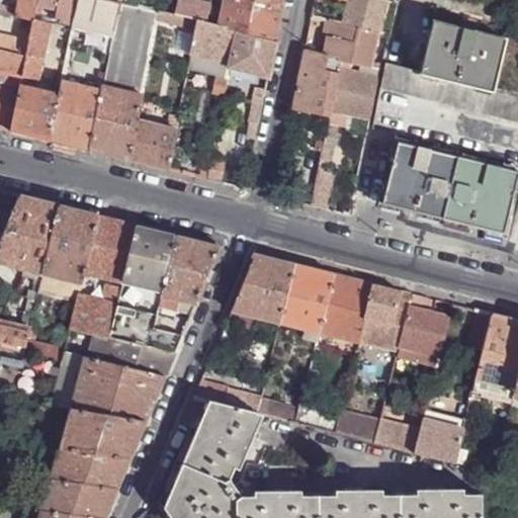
[(20,0),(17,13),(33,17),(35,5),(36,0),(20,0)]
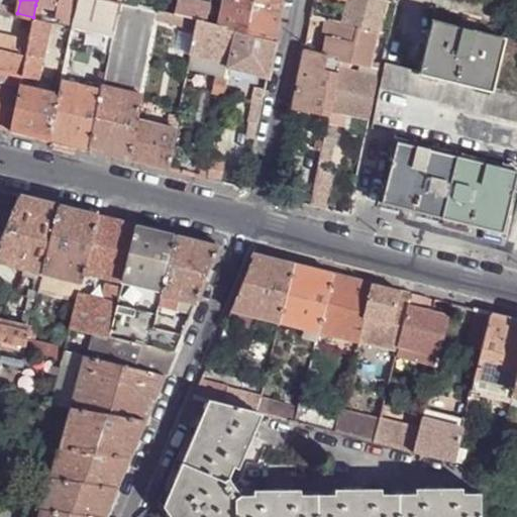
[(36,0),(35,5),(56,9),(55,15),(60,16),(59,21),(73,24),(78,0),(36,0)]
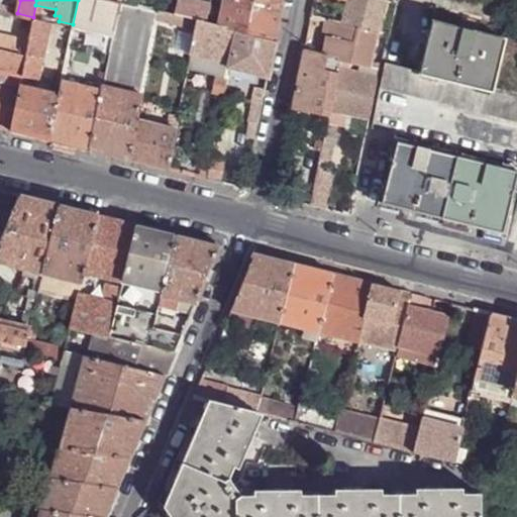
[(114,0),(78,0),(73,24),(112,34),(119,1),(114,0)]
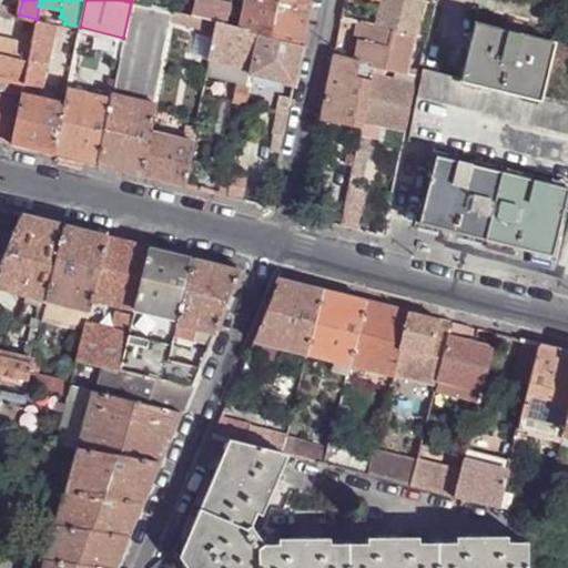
[(176,0),(174,12),(189,16),(204,20),(216,22),(226,26),(232,4),(215,0),(176,0)]
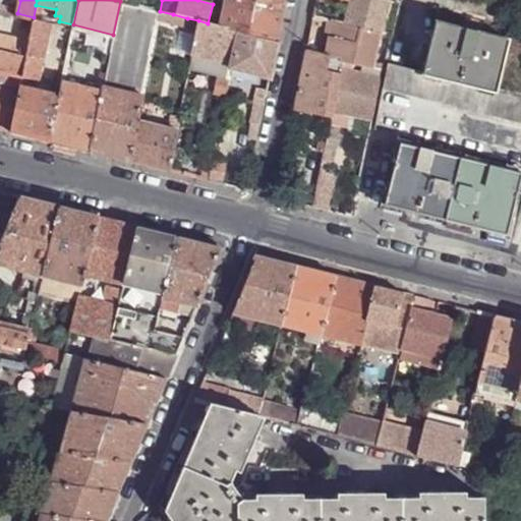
[(225,0),(220,25),(238,31),(278,40),(284,10),(285,0),(225,0)]
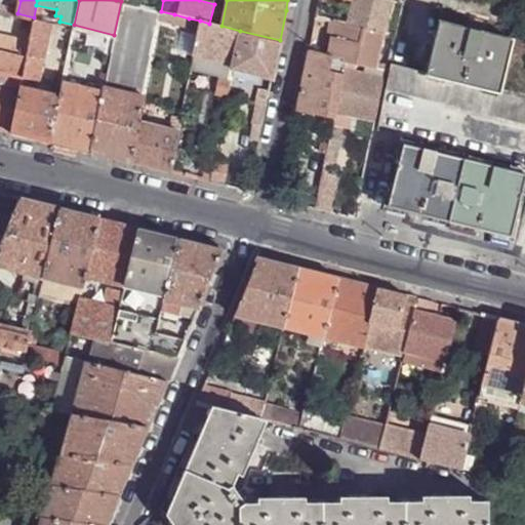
[(394,2),(388,0),(357,0),(355,11),(352,26),(382,34),(387,34),(394,2)]
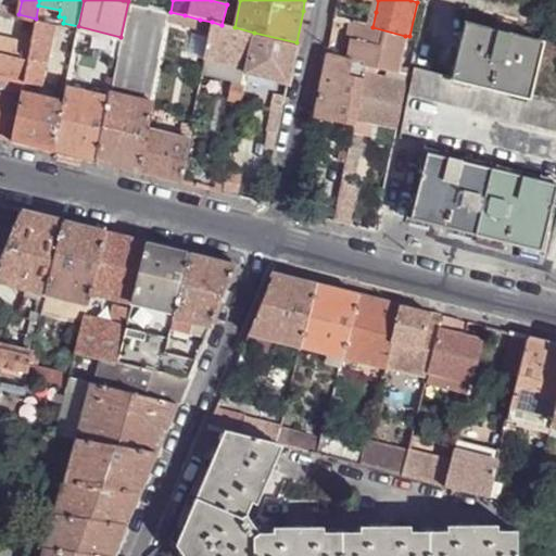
[(130,2),(128,1),(121,37),(110,92),(152,102),(169,21),(171,12),(130,2)]
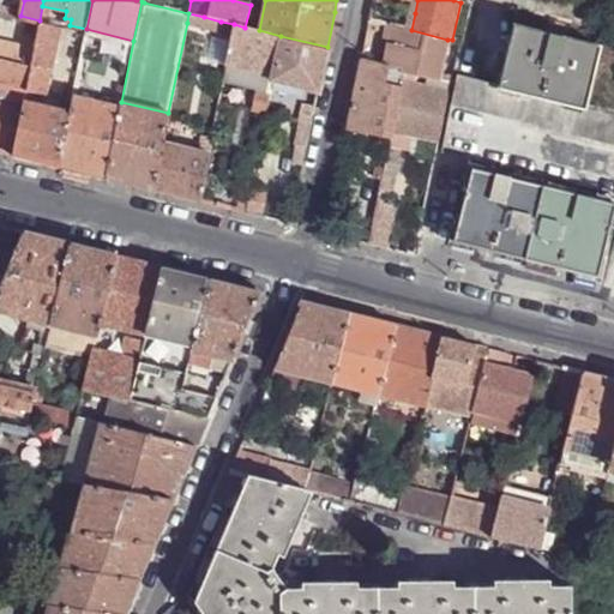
[(204,17),(188,13),(187,23),(202,26),(204,17)]
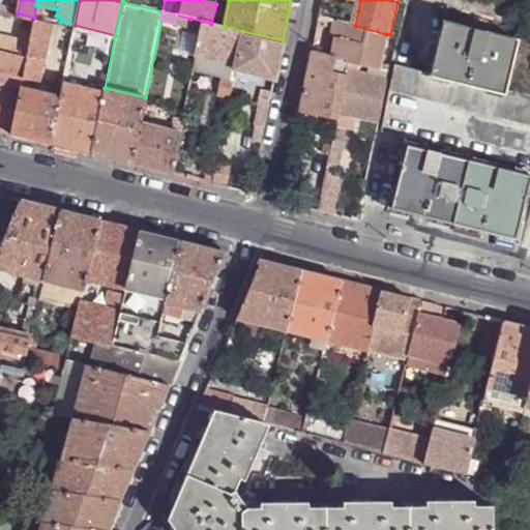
[(190,19),(176,15),(174,23),(188,27),(190,19)]
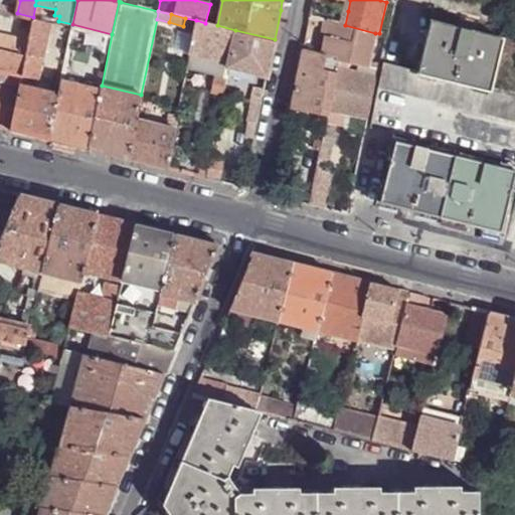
[(28,39),(25,55),(22,72),(20,80),(26,81),(27,76),(35,78),(35,79),(37,80),(49,22),(33,18),(28,39)]
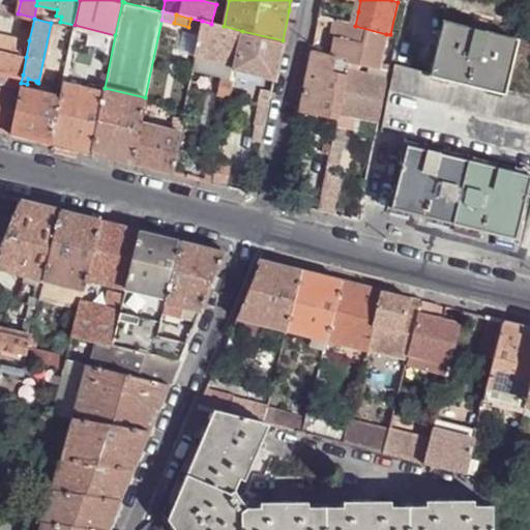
[(202,21),(190,19),(188,27),(201,30),(202,21)]
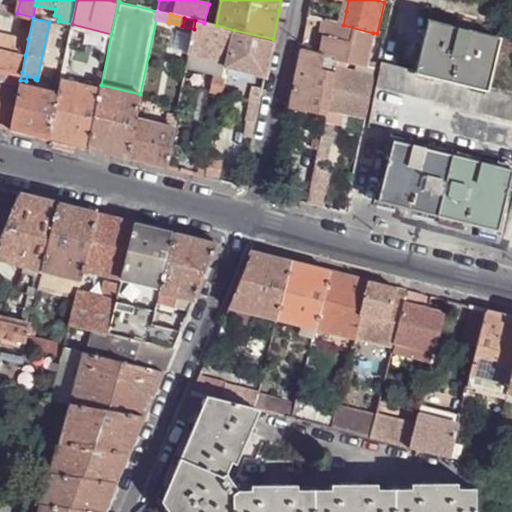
[(204,23),(195,20),(194,29),(189,54),(227,63),(234,30),(216,25),(204,23)]
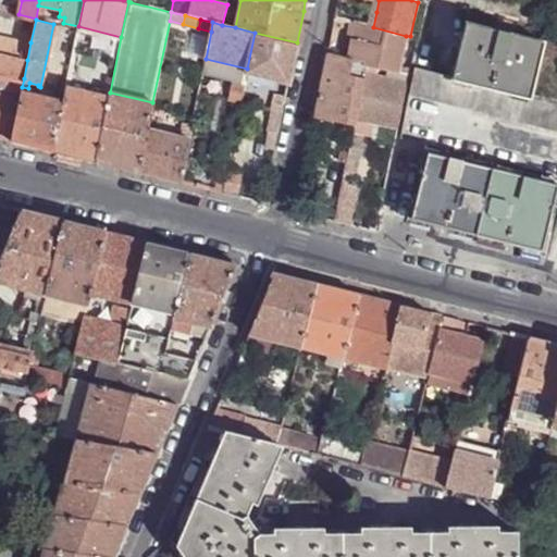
[(556,104),(530,97),(544,42),(511,34),(514,26),(499,23),(497,31),(466,23),(453,77),(415,66),(409,95),(556,133),(556,104)]
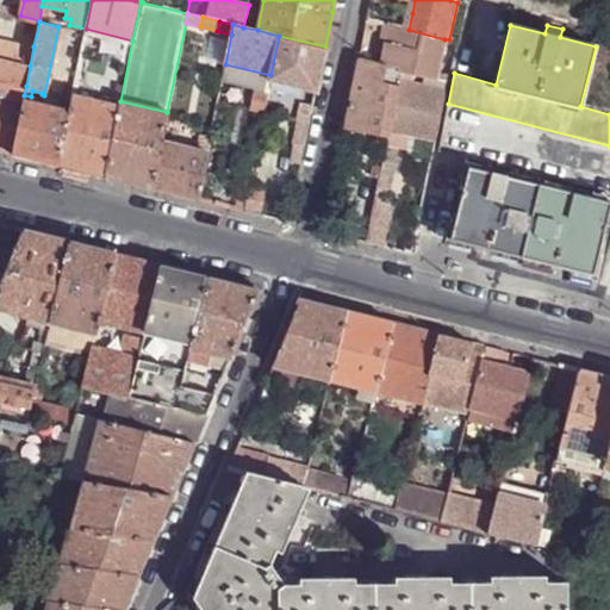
[(435,78),(444,39),(409,30),(396,27),(391,50),(387,67),(435,78)]
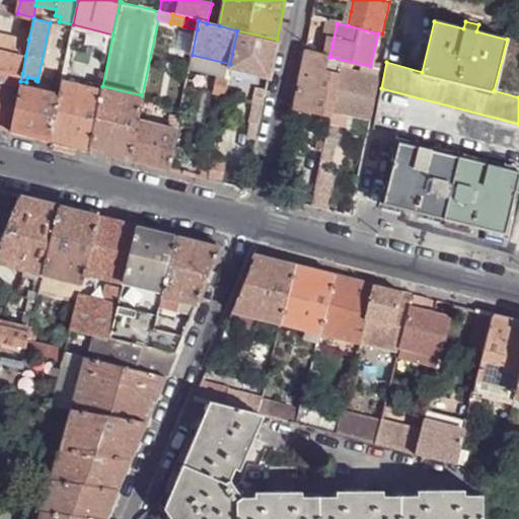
[(277,40),(237,30),(230,64),(229,68),(270,77),(277,40)]
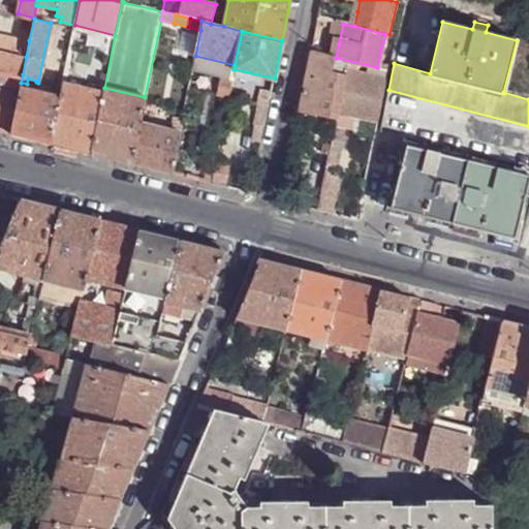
[(0,35),(0,51),(26,57),(29,40),(0,35)]
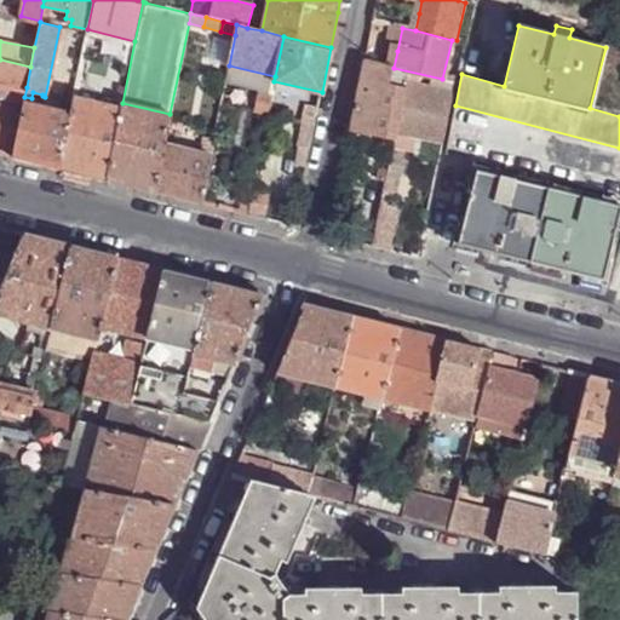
[(30,67),(0,59),(0,80),(27,87),(30,67)]
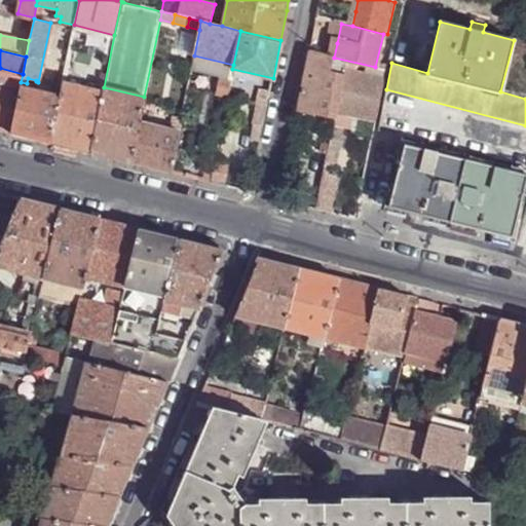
[(65,69),(69,51),(62,50),(58,68),(65,69)]
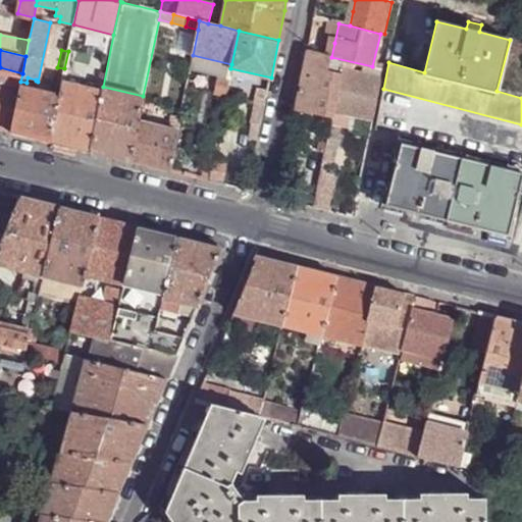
[(327,70),(331,57),(307,51),(295,110),(301,111),(332,118),(342,73),(327,70)]
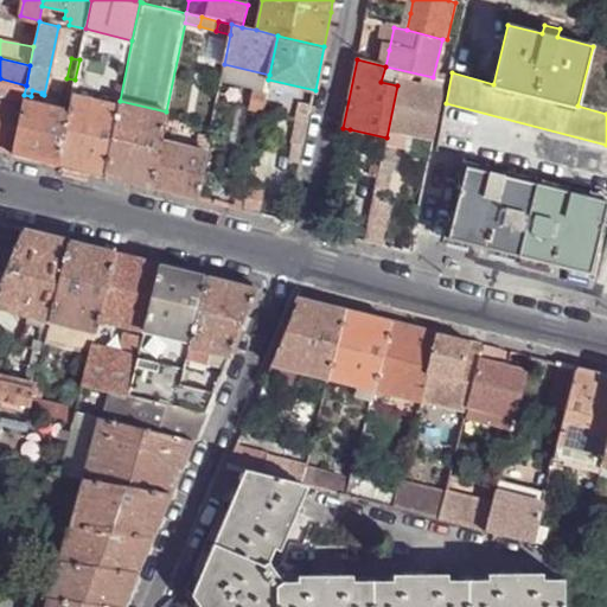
[(269,75),(224,64),(221,77),(254,85),(267,88),(268,80),(269,75)]
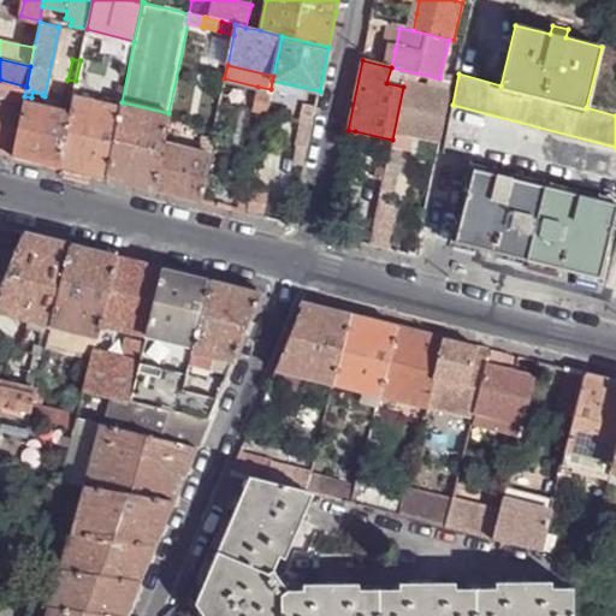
[(410,150),(413,136),(440,142),(450,93),(404,83),(403,87),(392,140),(384,182),(397,184),(404,150),(410,150)]
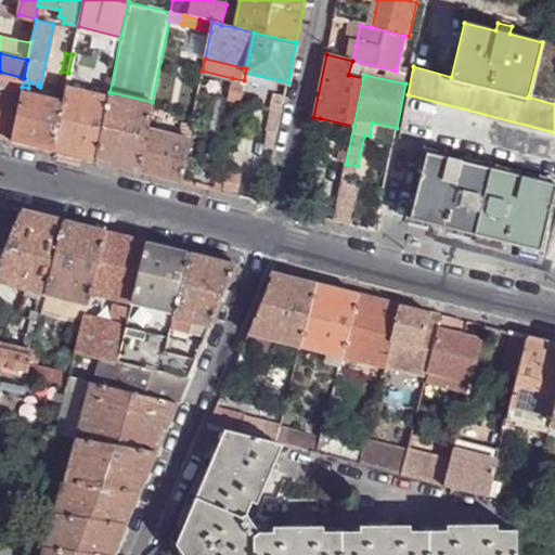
[(240,101),(244,80),(232,78),(229,98),(240,101)]
